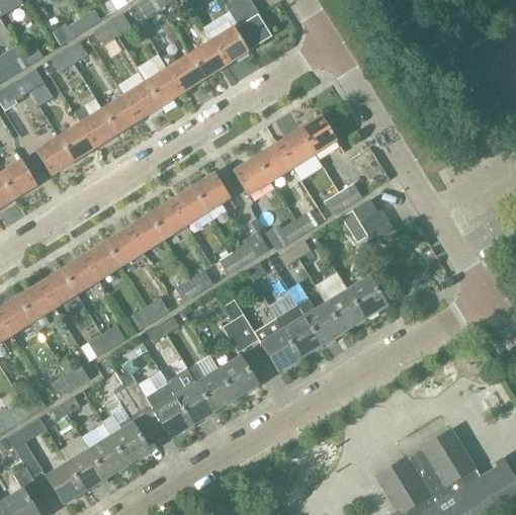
[(0,0),(0,14),(1,16),(22,2),(21,0),(0,0)]
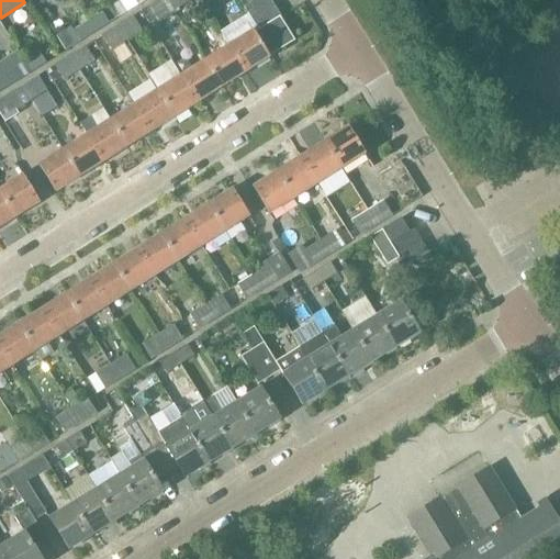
[(127,9),(143,0),(122,0),(127,9)]
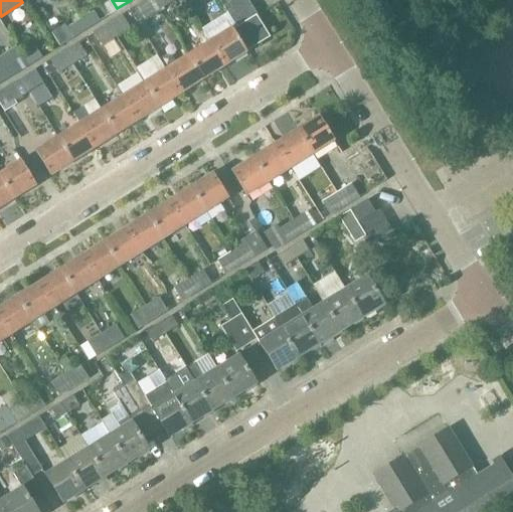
[(146,16),(161,7),(156,0),(141,0),(137,3),(146,16)]
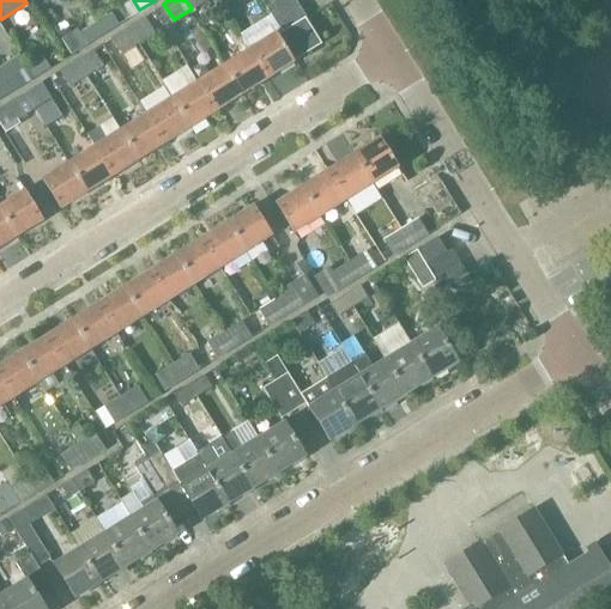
[(276,17),(300,1),(298,0),(276,0),(268,5),(276,17)]
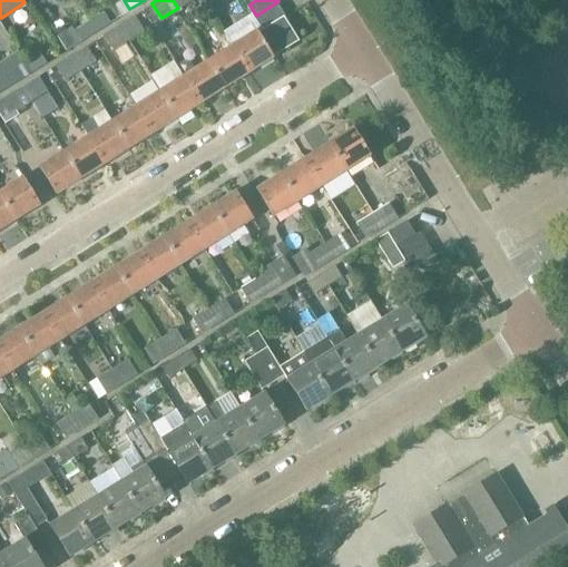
[(284,16),(286,15),(278,1),(256,16),(262,25),(264,28),(284,16)]
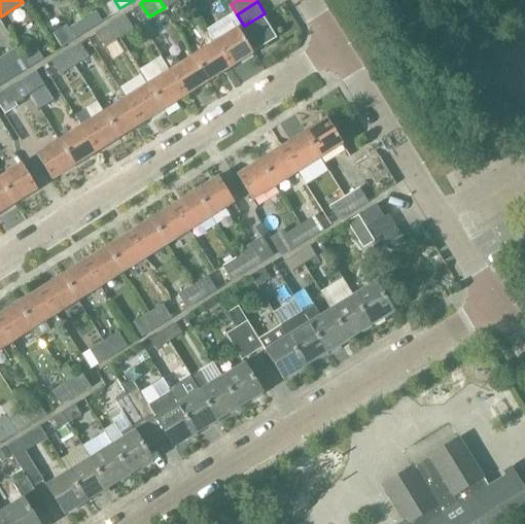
[(90,27),(102,20),(97,9),(83,18),(90,27)]
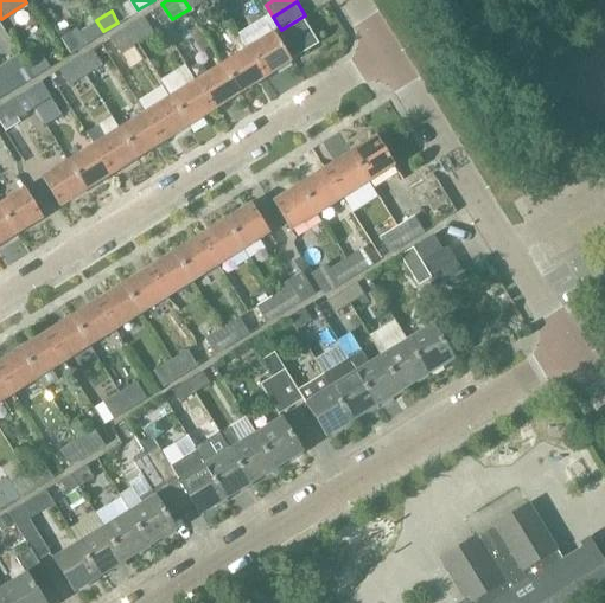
[(128,24),(139,39),(154,30),(144,14),(128,24)]
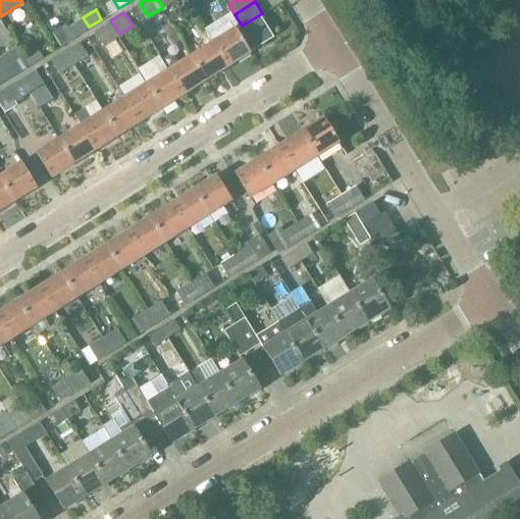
[(236,26),(214,39),(229,64),(252,50),(251,48),(267,38),(267,39),(274,35),(270,28),(269,29),(260,14),(242,26),(240,22),(236,26)]
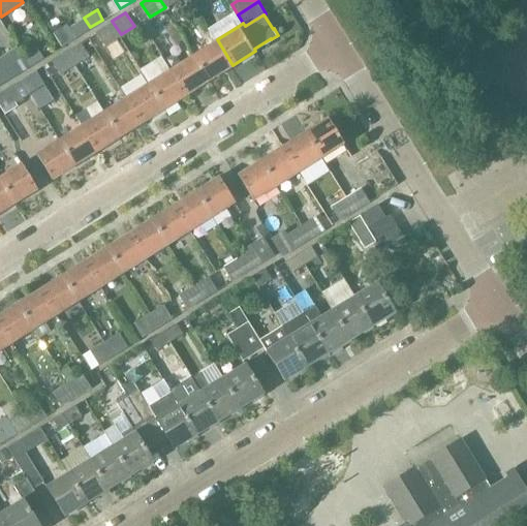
[(75,36),(90,27),(84,18),(69,26),(75,36)]
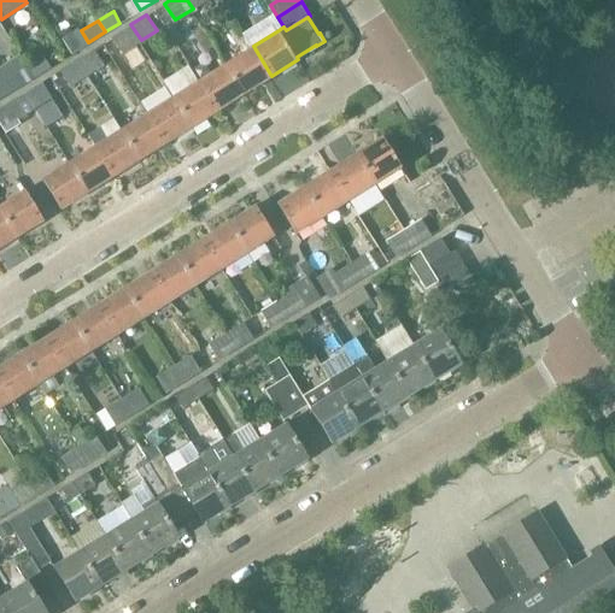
[(123,52),(141,40),(130,24),(112,36),(123,52)]
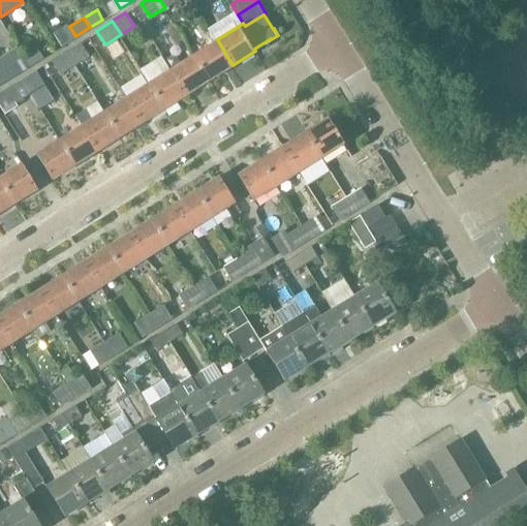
[(0,48),(8,50),(10,32),(0,31),(0,48)]
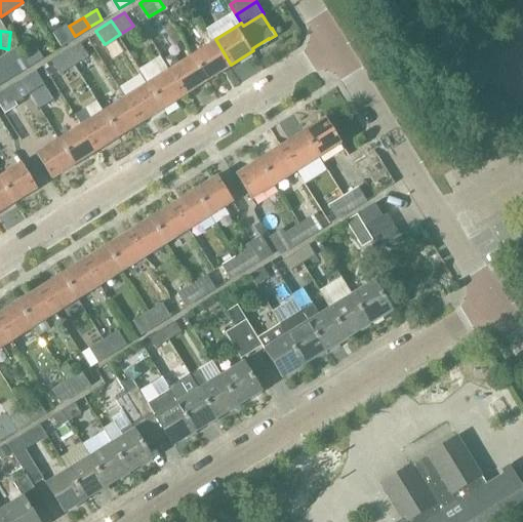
[(209,78),(231,65),(215,39),(193,53),(209,78)]
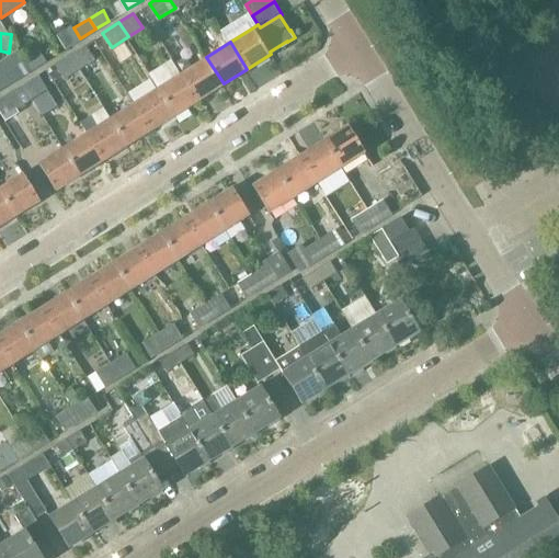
[(71,52),(81,67),(95,57),(86,43),(71,52)]
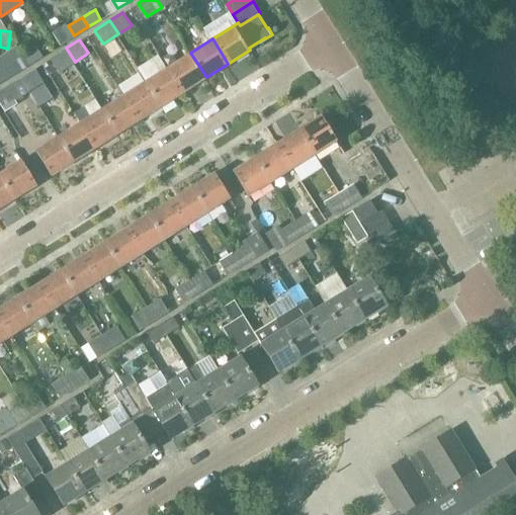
[(30,64),(44,55),(38,46),(24,54),(30,64)]
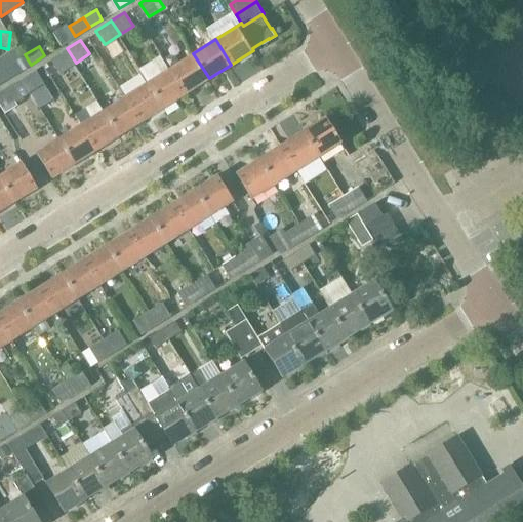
[(61,73),(76,63),(67,48),(51,58),(61,73)]
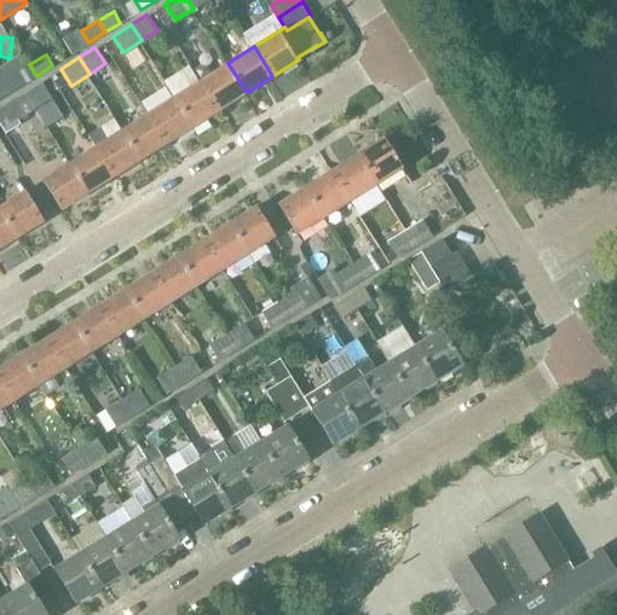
[(220,109),(247,92),(228,63),(202,80),(220,109)]
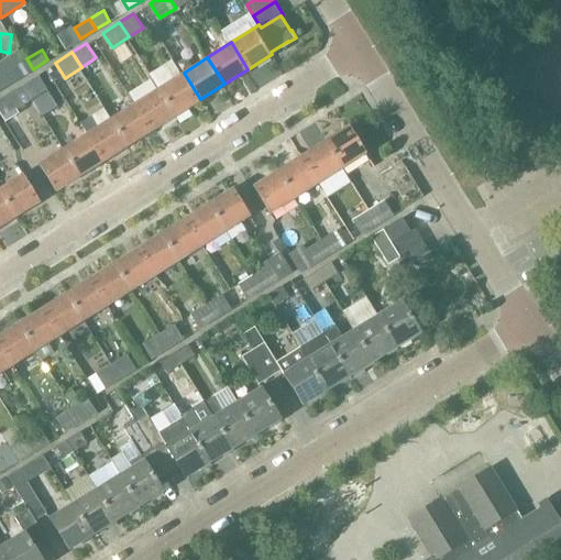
[(19,78),(33,69),(26,58),(12,68),(19,78)]
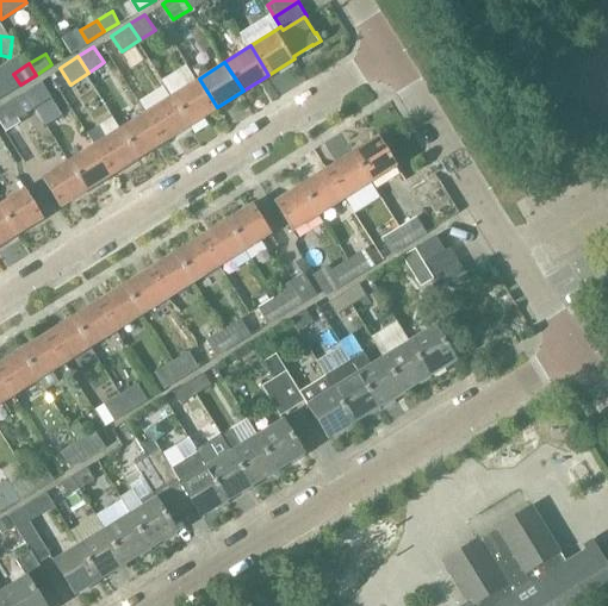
[(26,88),(37,105),(53,95),(42,79),(26,88)]
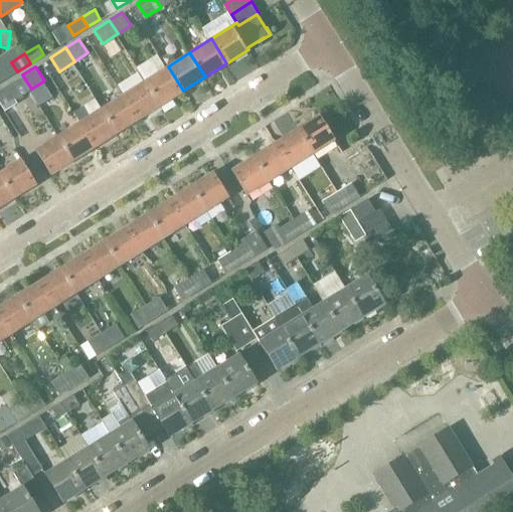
[(162,105),(183,91),(168,66),(146,79),(162,105)]
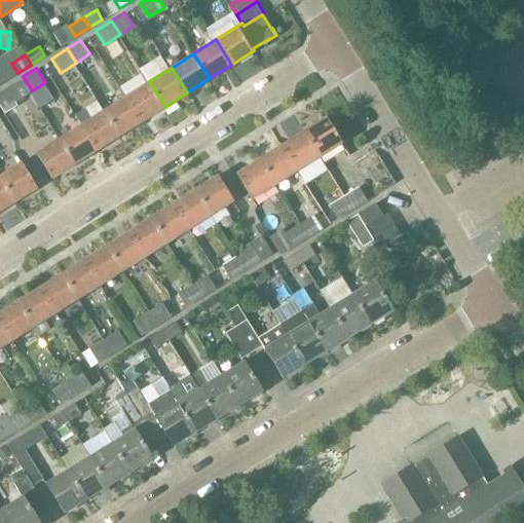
[(16,101),(32,90),(23,76),(0,90),(0,102),(5,112),(17,104),(16,101)]
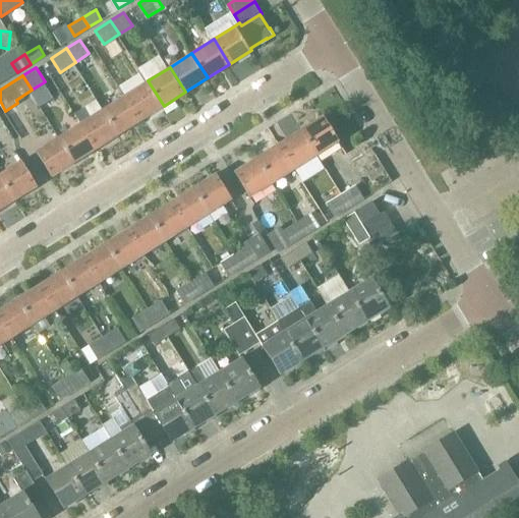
[(141,120),(164,106),(148,80),(126,95),(141,120)]
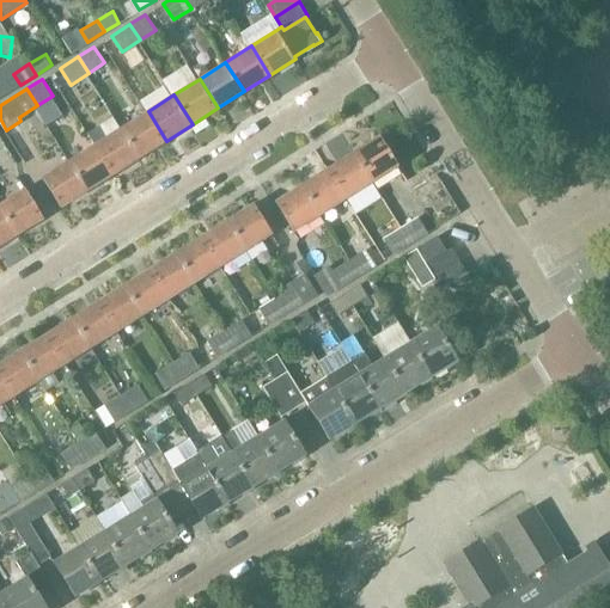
[(140,157),(166,141),(148,111),(122,128),(140,157)]
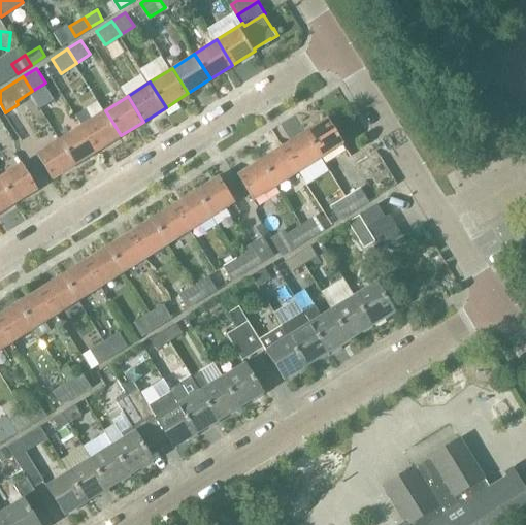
[(99,150),(121,135),(105,110),(84,125),(99,150)]
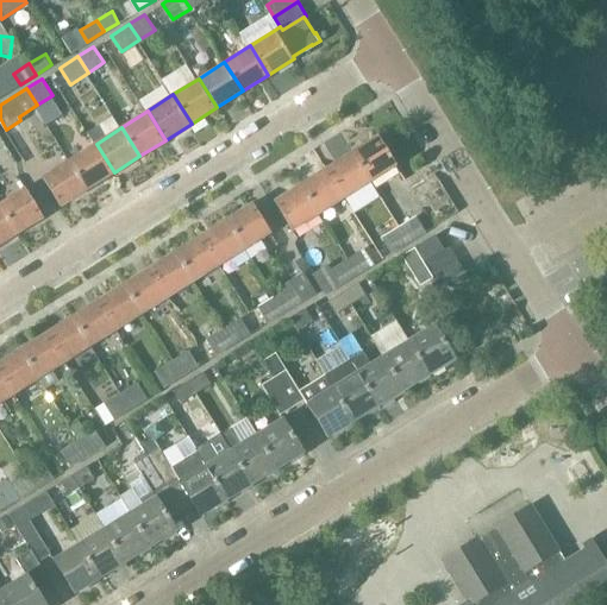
[(352,151),(371,180),(398,164),(379,134),(352,151)]
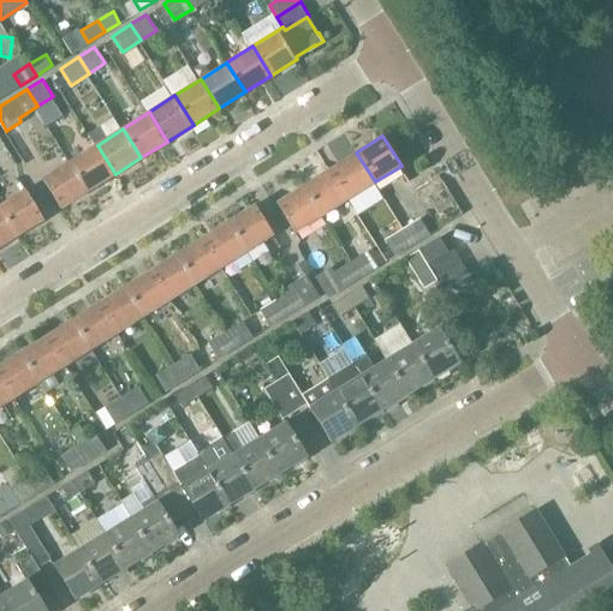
[(89,191),(115,174),(97,145),(71,161),(89,191)]
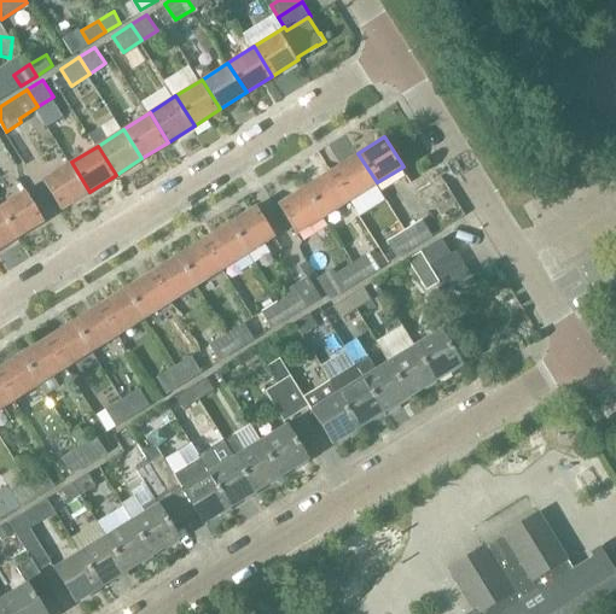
[(350,199),(377,182),(358,153),(332,169),(350,199)]
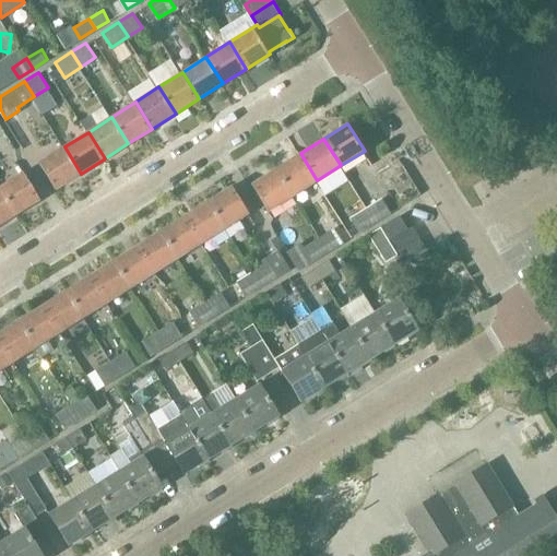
[(57,189),(81,174),(64,146),(40,162),(57,189)]
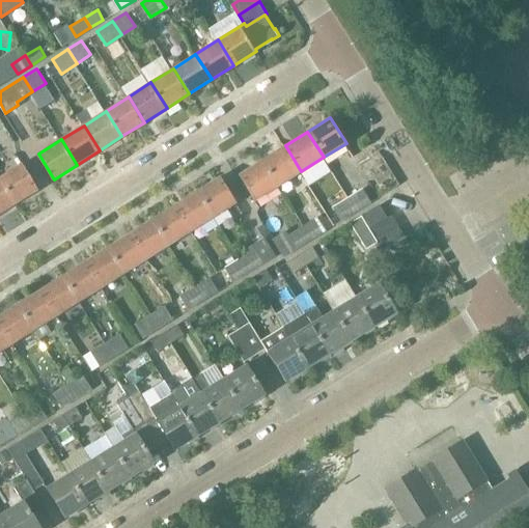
[(279,185),(301,171),(285,145),(262,160),(279,185)]
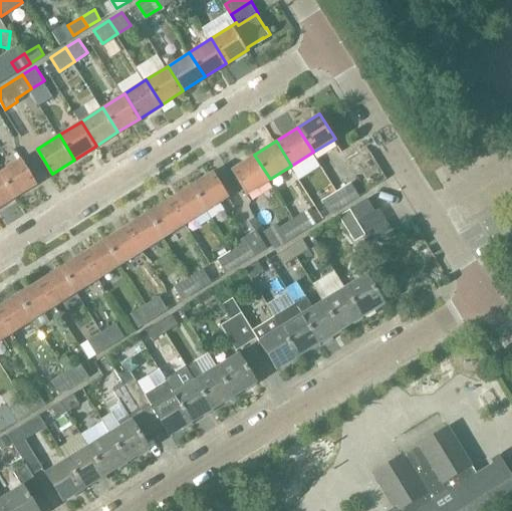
[(248,193),(270,179),(254,155),(232,169),(248,193)]
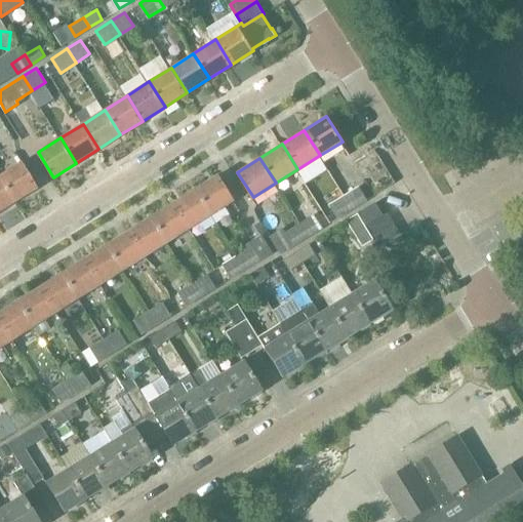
[(0,175),(16,201),(39,187),(24,161),(0,175)]
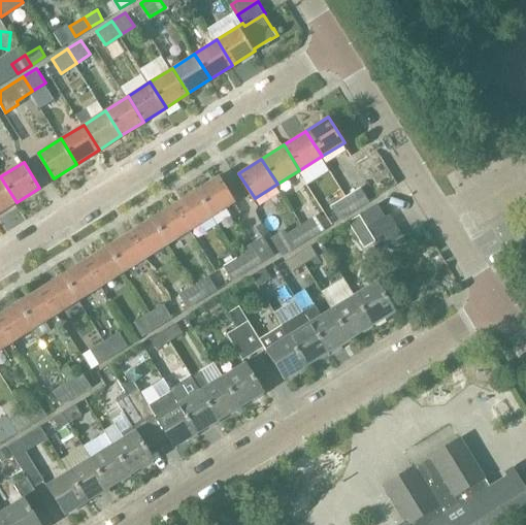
[(197,190),(212,216),(236,201),(220,175),(197,190)]
